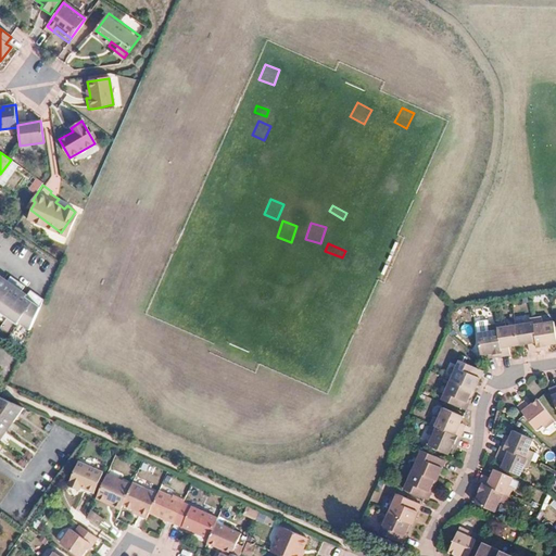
[(231,262),(225,275),(239,281),(244,267),(231,262)]
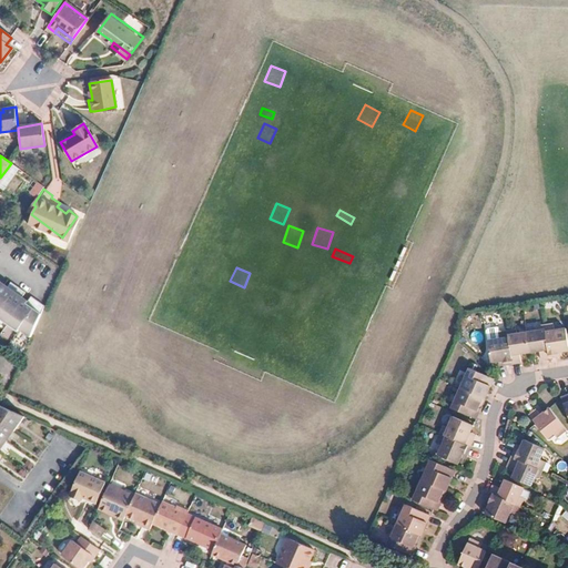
[(365,285),(379,293),(385,282),(369,275),(365,285)]
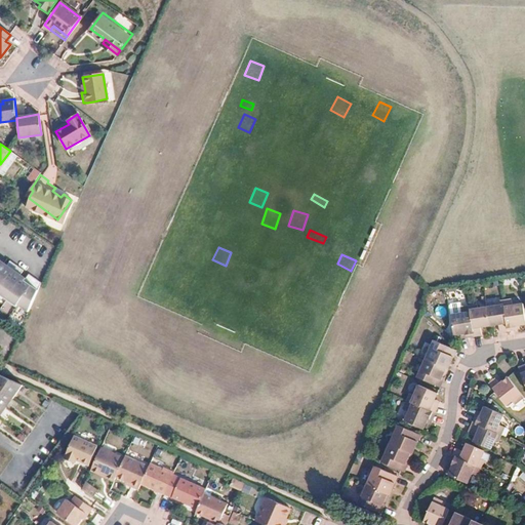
[(0,293),(14,305),(27,314),(40,283),(27,275),(23,281),(17,277),(22,271),(8,261),(3,268),(0,265),(0,293)]
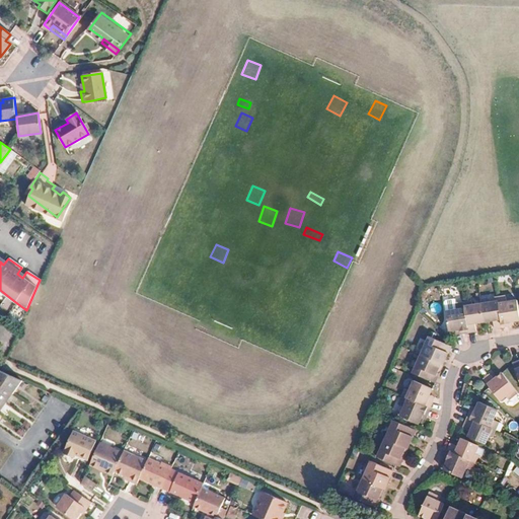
[(224,298),(229,284),(216,280),(210,293),(224,298)]
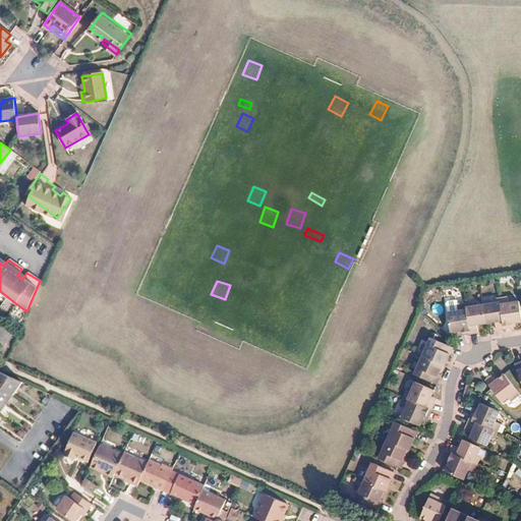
[(157,282),(151,295),(164,301),(169,287),(157,282)]
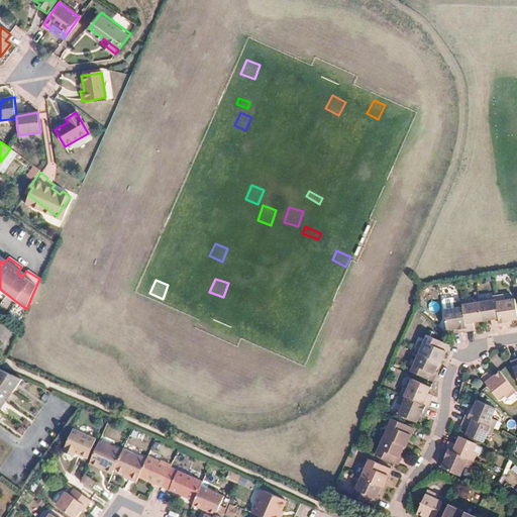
[(330,303),(335,290),(320,284),(315,297),(330,303)]
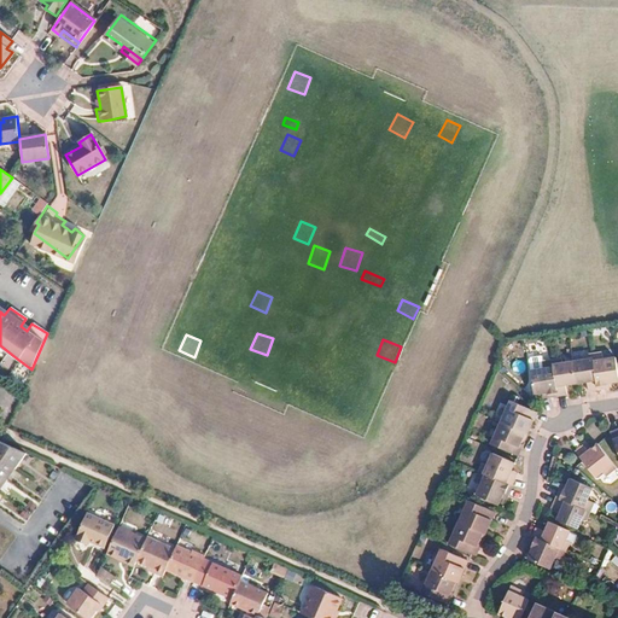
[(0,345),(0,350),(15,362),(17,359),(0,345)]
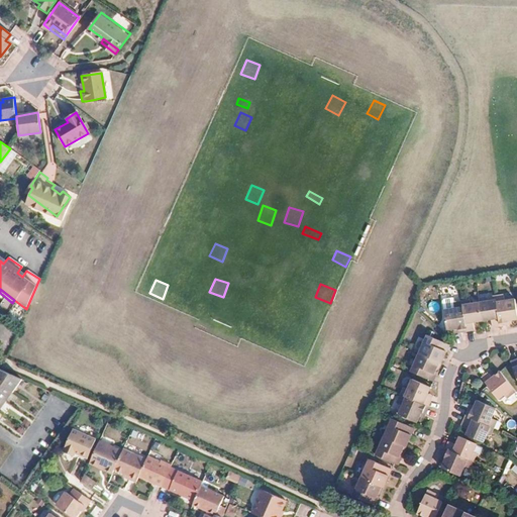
[(501,297),(495,298),(500,327),(505,327),(504,321),(510,320),(510,321),(516,321),(514,301),(502,303),(501,297)]
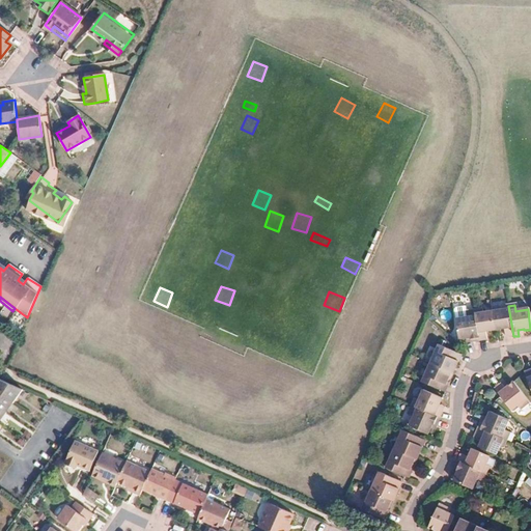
[(501,311),(492,312),(495,331),(504,330),(505,338),(513,336),(508,306),(500,307),(501,311)]
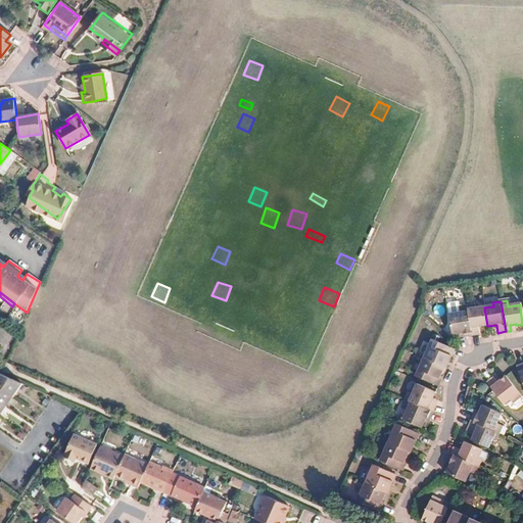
[(447,304),(448,315),(460,314),(459,307),(458,303),(447,304)]
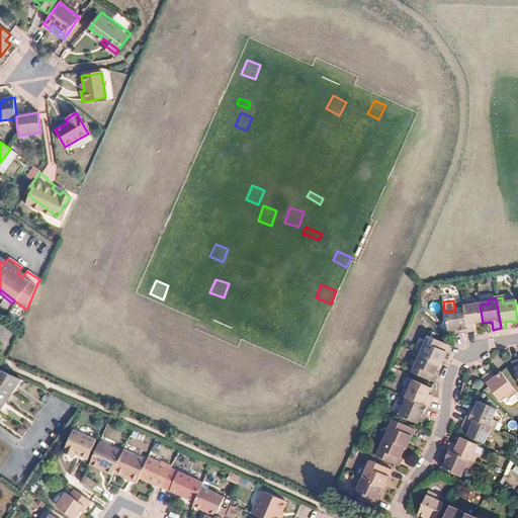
[(469,303),(462,304),(466,333),(475,332),(473,325),(483,323),(480,305),(470,307),(469,303)]
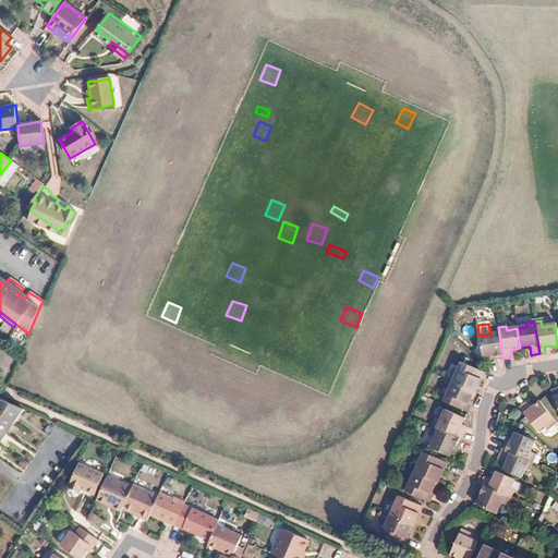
[(502,359),(498,327),(489,328),(490,335),(478,336),(481,359),(488,358),(489,354),(494,354),(495,361),(502,359)]
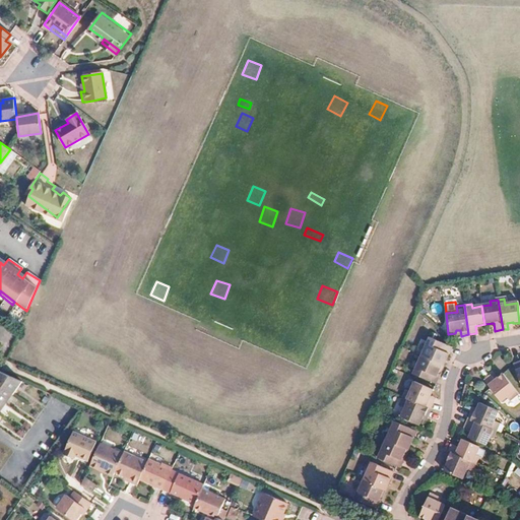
[(265,329),(272,315),(258,309),(252,323),(265,329)]
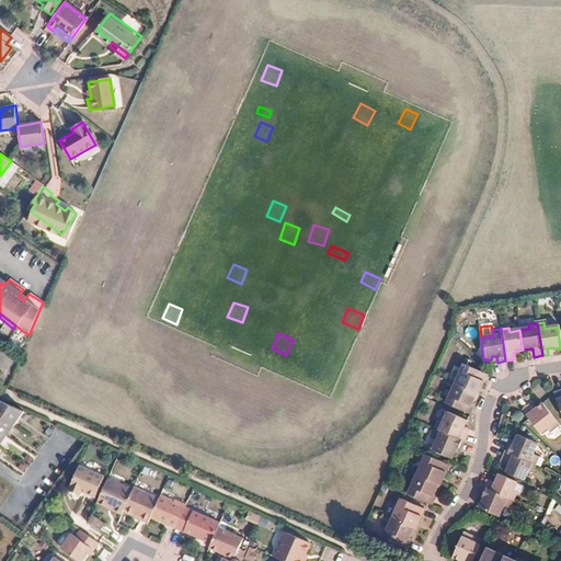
[(298,378),(305,364),(290,357),(284,373),(298,378)]
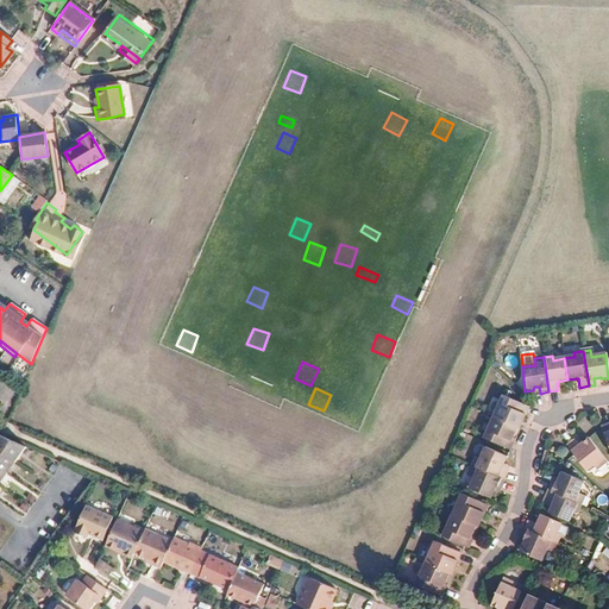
[(521,425),(528,408),(501,397),(491,418),(515,428),(518,424),(521,425)]
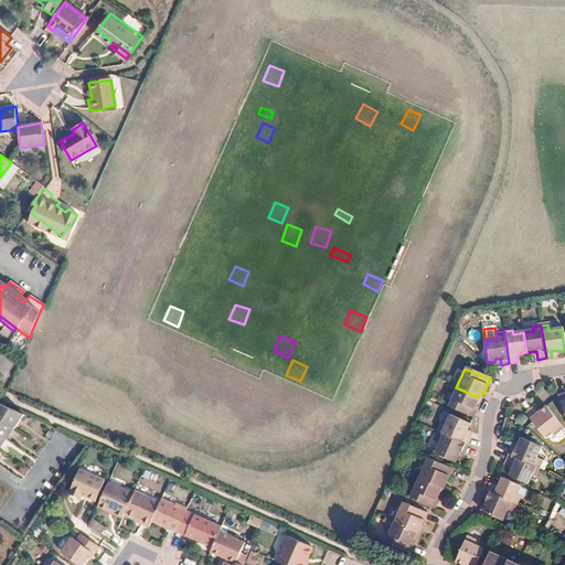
[(318,373),(312,388),(327,393),(332,379),(318,373)]
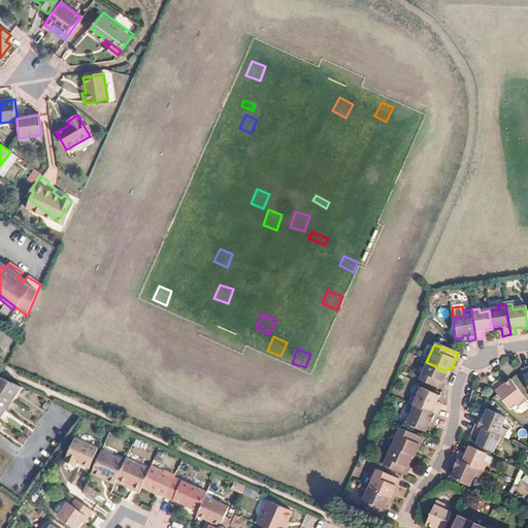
[(447,371),(426,362),(418,380),(441,391),(444,384),(441,383),(443,377),(447,380),(450,372),(447,371)]
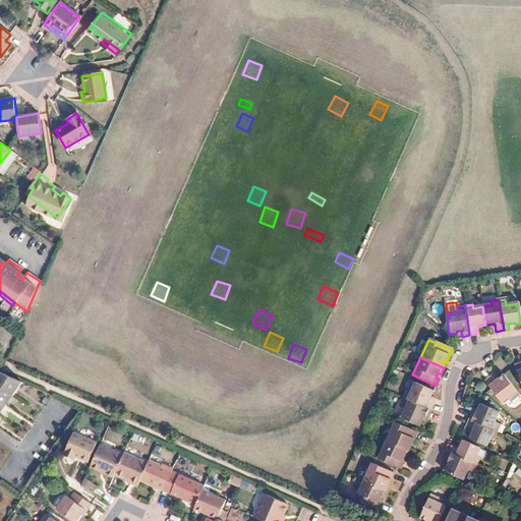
[(12,396),(21,383),(0,373),(0,407),(10,394),(12,396)]
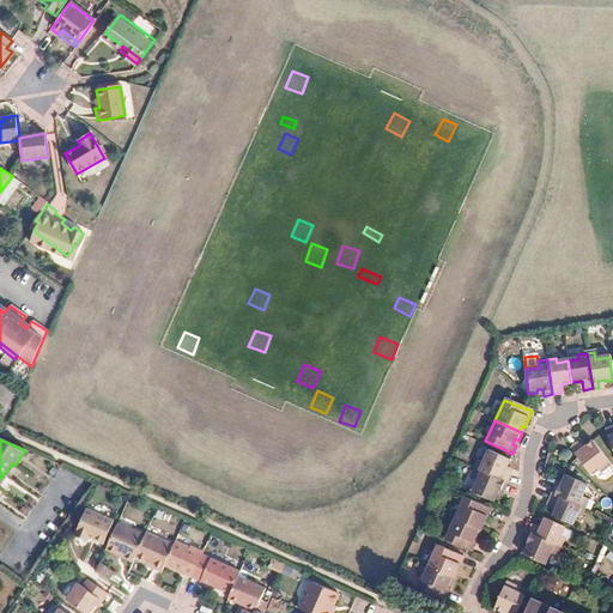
[(584,444),(580,448),(586,456),(590,451),(588,450),(584,444)]
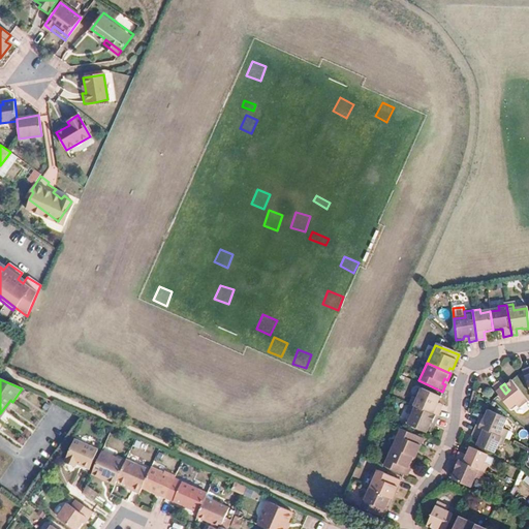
[(505,394),(500,386),(493,392),(510,413),(517,409),(520,412),(528,404),(514,384),(507,389),(509,390),(505,394)]
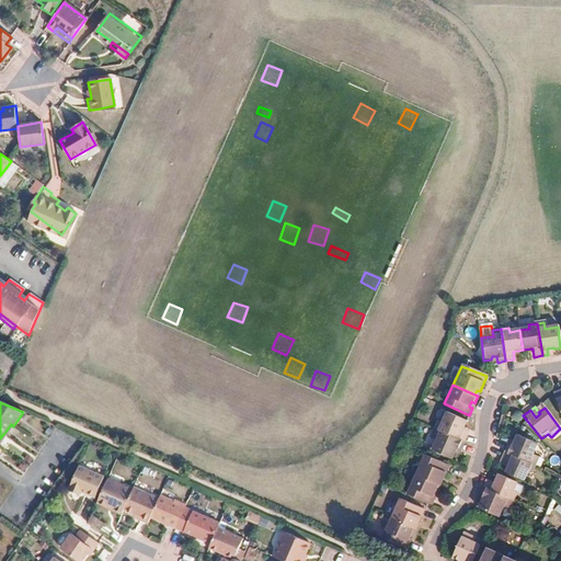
[(437,421),(433,430),(462,443),(466,437),(458,433),(460,430),(464,428),(466,423),(446,414),(442,423),(437,421)]
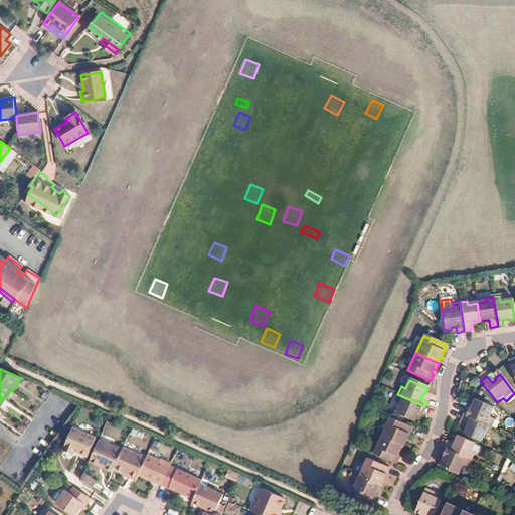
[(249,407),(253,392),(241,389),(237,404),(249,407)]
